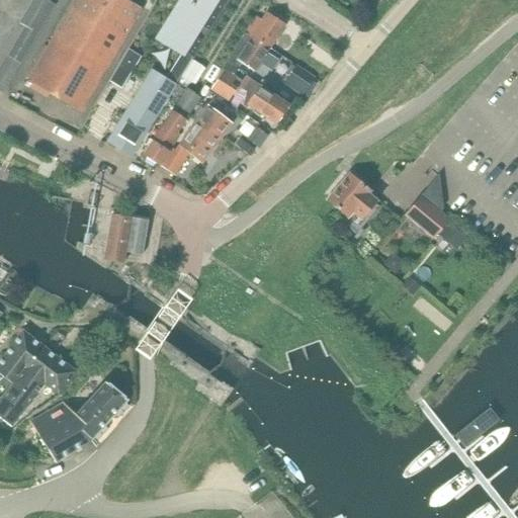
[(24,26),(0,68),(0,91),(2,93),(55,4),(48,0),(32,0),(20,23),(24,26)]
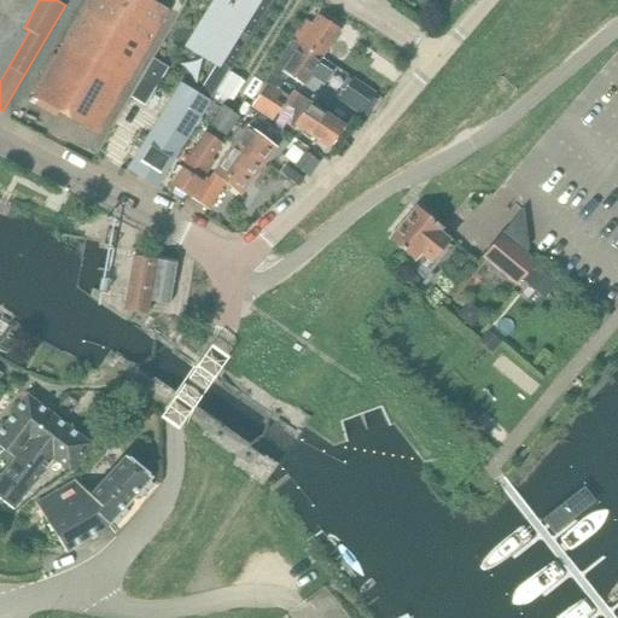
[(89,0),(34,97),(97,134),(169,11),(150,0),(89,0)]
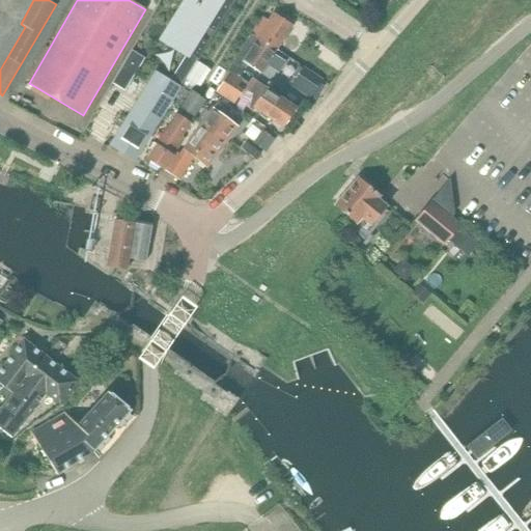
[(190,0),(166,38),(199,59),(235,0),(190,0)]
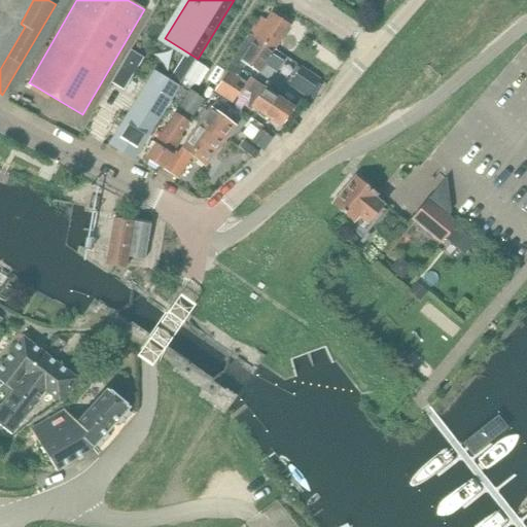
[(259,16),(249,33),(250,33),(255,37),(274,49),(289,25),(272,13),(267,21),(259,16)]
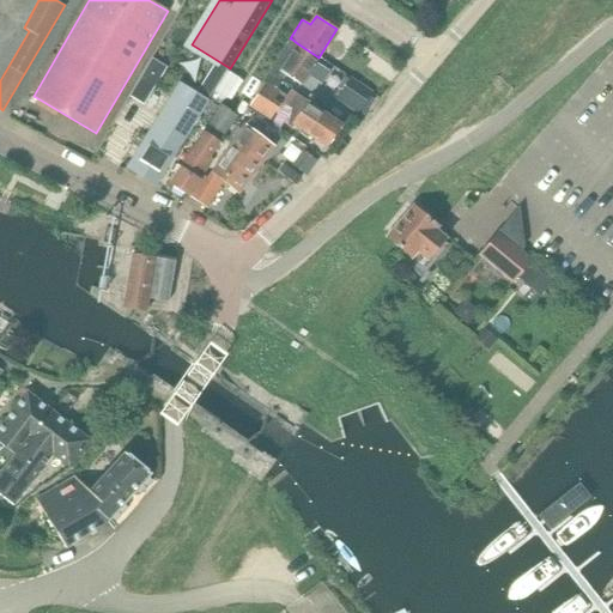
[(268,72),(268,73),(271,74),(275,78),(280,71),(302,84),(307,76),(321,84),(329,71),(315,62),(319,58),(297,43),(291,38),(290,40),(268,72)]
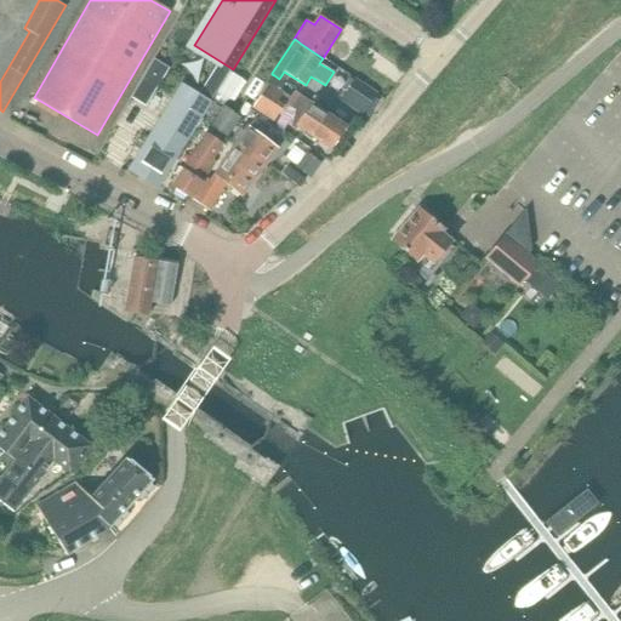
[(183,85),(130,170),(158,187),(231,69),(218,61),(198,95),(187,87),(183,85)]
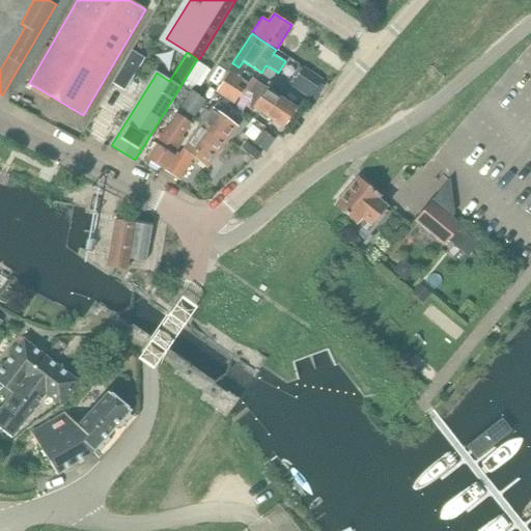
[(232,63),(228,70),(228,71),(229,71),(230,72),(240,78),(244,71),(239,67),(234,64),(232,63)]
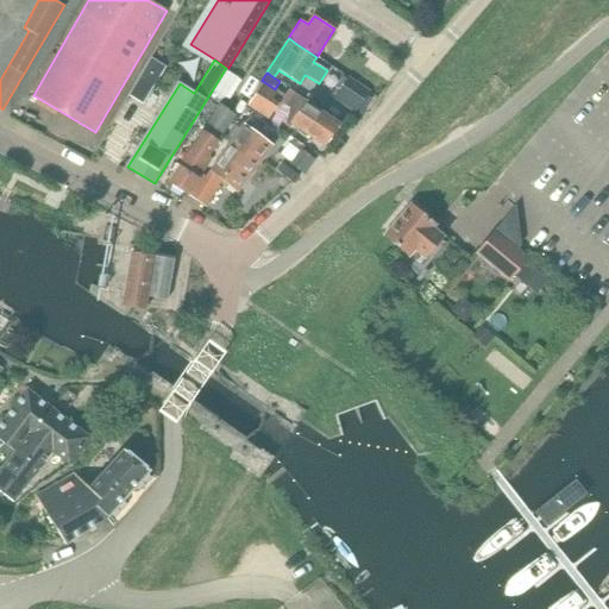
[(341,75),(334,86),(340,89),(347,80),(341,75)]
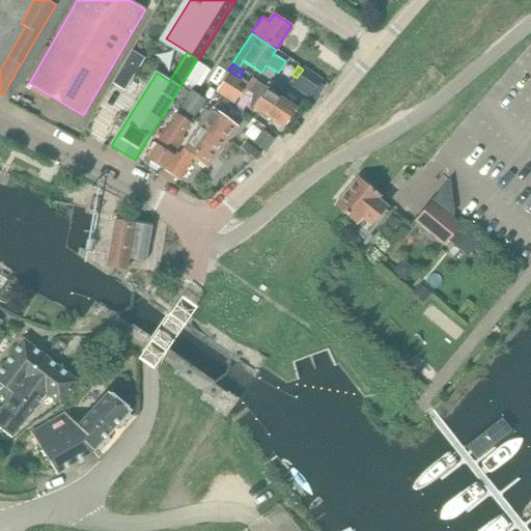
[(309,96),(312,92),(319,80),(303,70),(297,78),(292,85),(309,96)]
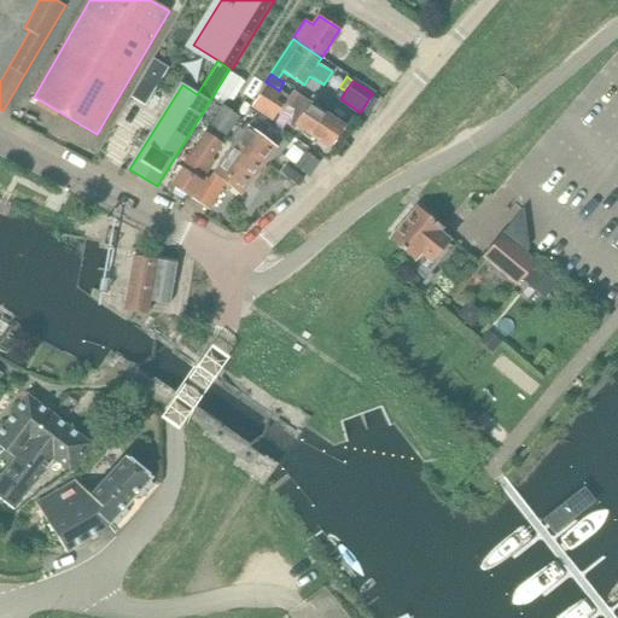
[(266,83),(250,109),(272,122),(283,105),(277,101),(281,92),(279,91),(268,83),(267,82),(266,82),(264,83),(266,83)]
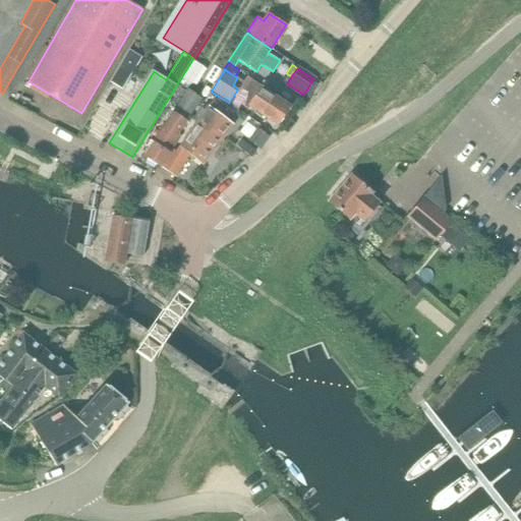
[(290,106),(251,79),(243,91),(254,97),(248,106),(277,125),(290,106)]
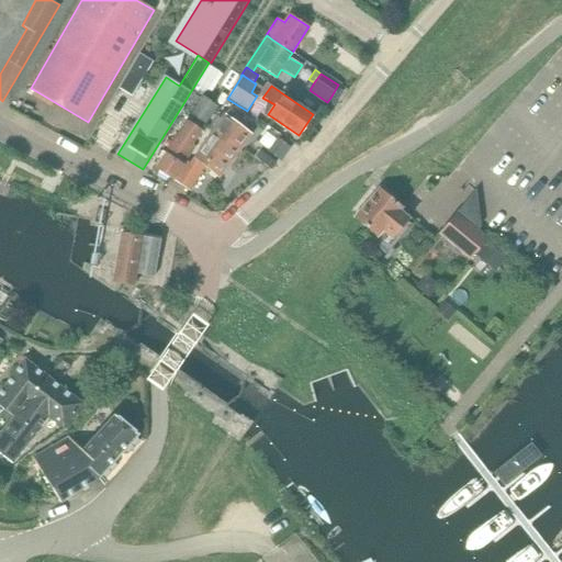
[(205,124),(217,105),(217,107),(223,98),(211,89),(205,98),(201,94),(190,113),(205,124)]
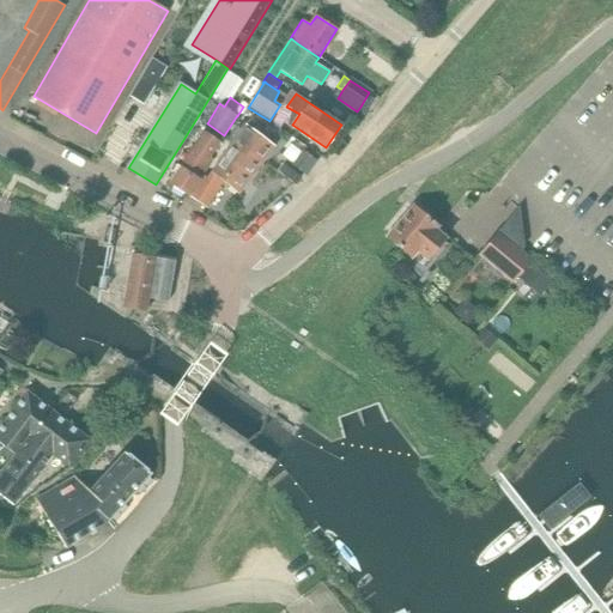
[(250,119),(212,171),(210,169),(205,175),(204,175),(190,195),(206,206),(220,186),(223,181),(238,193),(273,146),(262,139),(267,132),(258,126),(262,117),(247,108),(243,115),(250,119)]
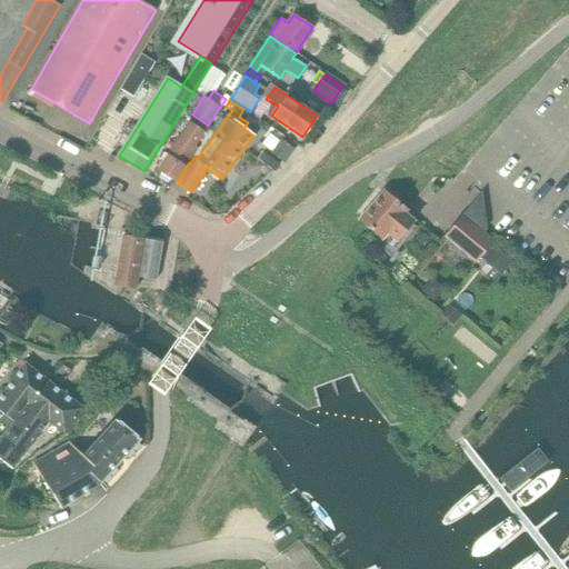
[(157,170),(175,182),(182,170),(197,148),(206,135),(205,133),(205,132),(189,121),(157,170)]
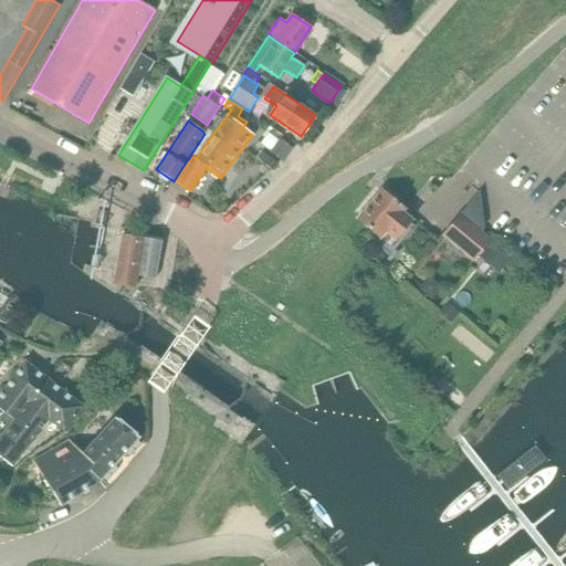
[(270,153),(283,161),(292,149),(279,139),(270,153)]
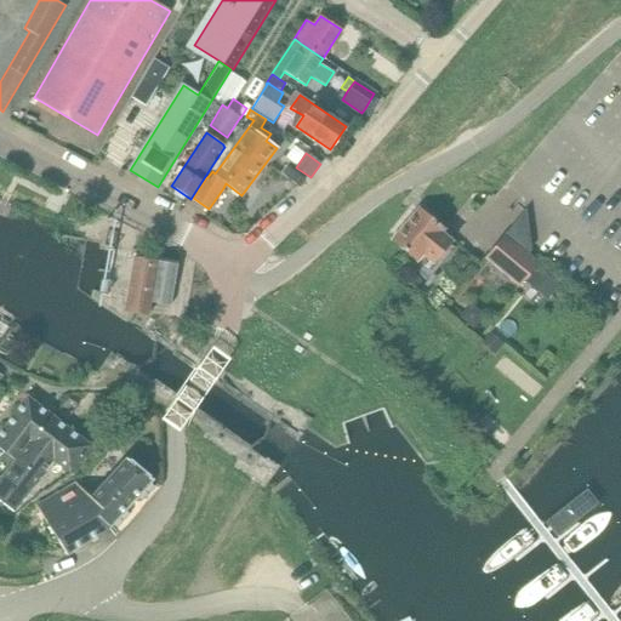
[(420,209),(393,240),(417,261),(423,255),(434,263),(453,241),(442,233),(444,231),(420,209)]
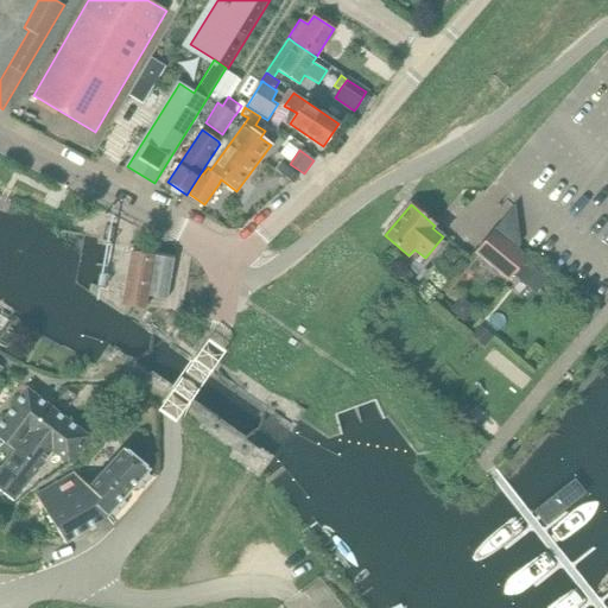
[(527,260),(494,232),(475,253),(508,282),(527,260)]
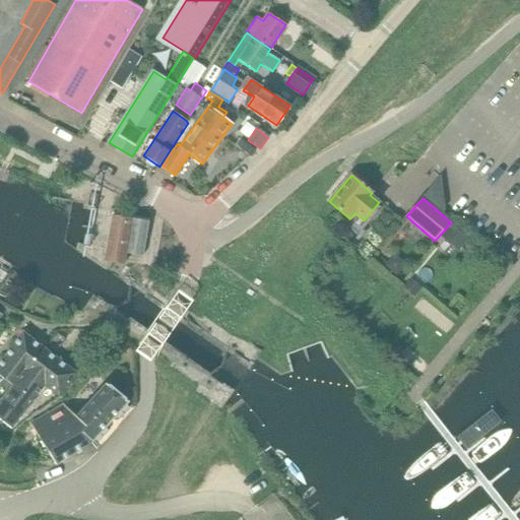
[(112,215),(105,261),(124,264),(124,263),(125,253),(131,218),(112,215)]
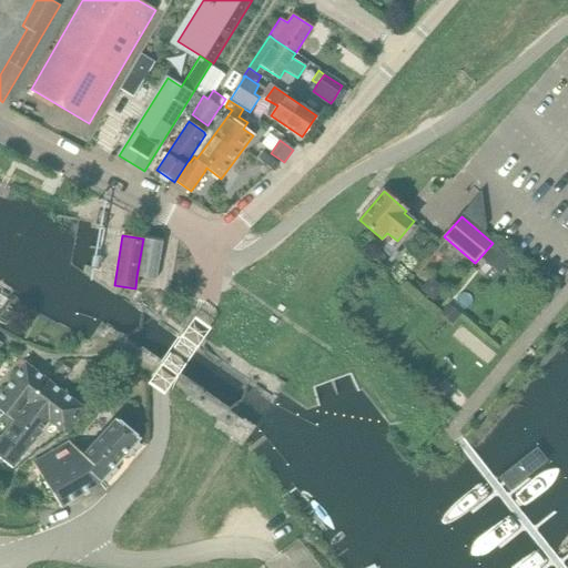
[(143,239),(137,276),(155,280),(161,242),(143,239)]
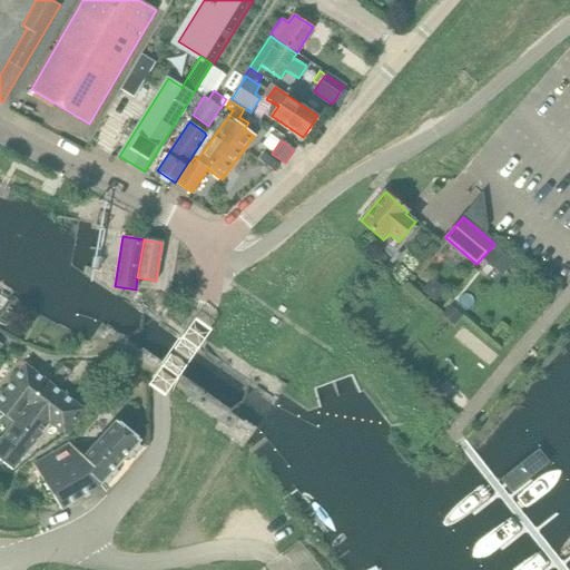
[(492,246),(484,256),(503,272),(511,262),(492,246)]
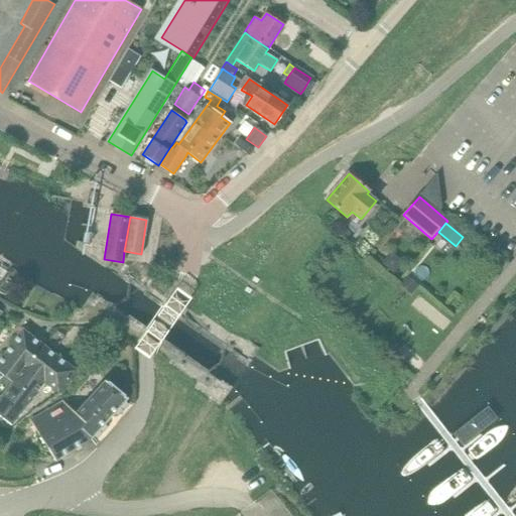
[(403,277),(397,284),(399,285),(410,294),(416,286),(417,285),(406,277),(405,278),(403,277)]
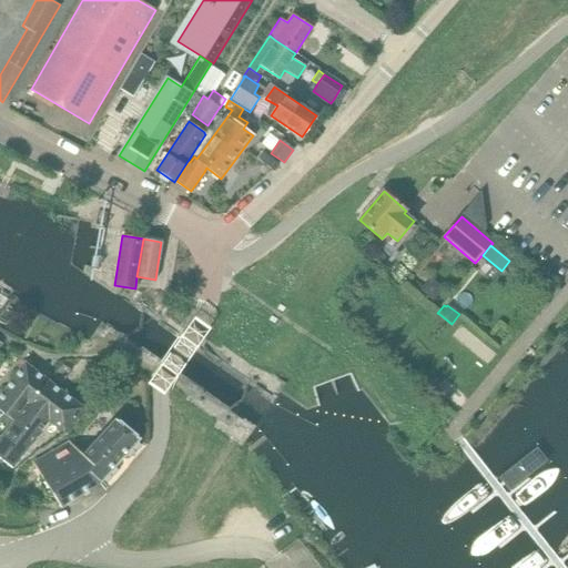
[(0,415),(3,412),(16,422),(48,379),(28,364),(0,397),(0,415)]
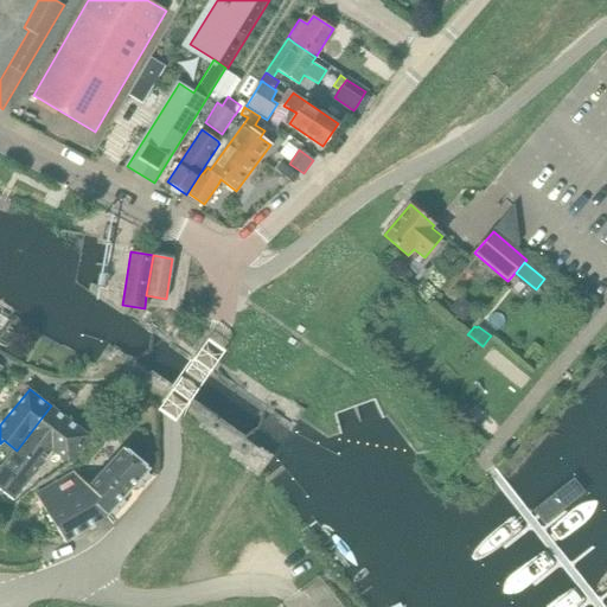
[(69,462),(89,436),(51,406),(17,451),(0,471),(0,490),(13,500),(52,449),(69,462)]
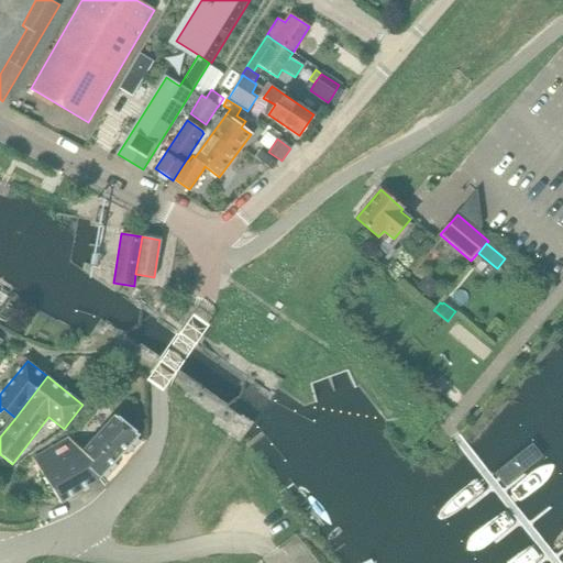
[(32,459),(40,471),(59,503),(99,478),(136,435),(112,417),(81,451),(66,439),(54,446),(52,443),(39,451),(40,454),(32,459)]
